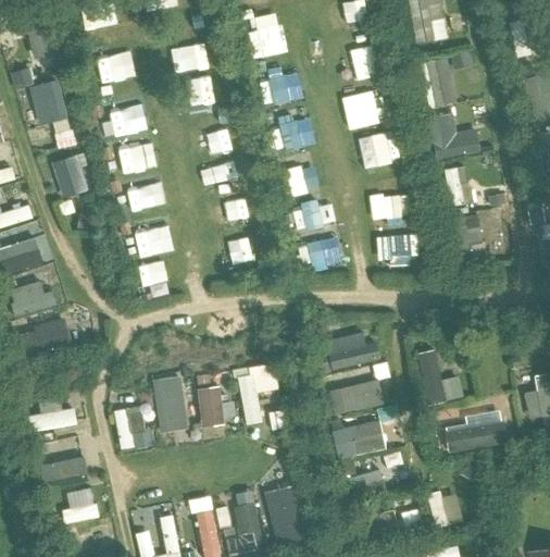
[(425,0),(427,11),(440,9),(438,0),(425,0)]
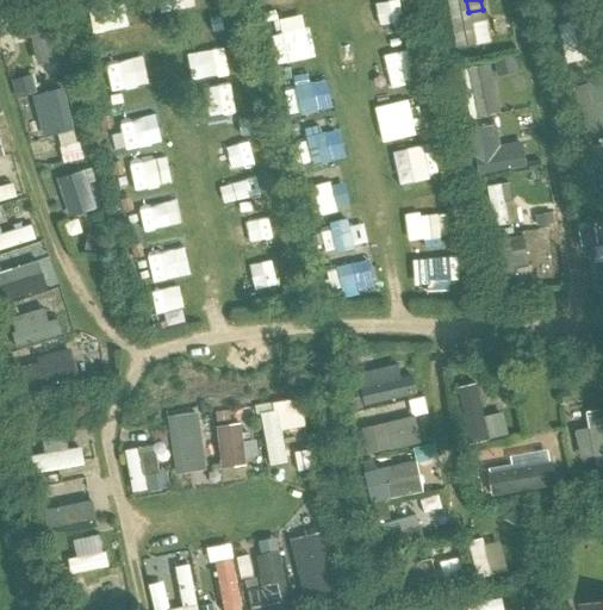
[(471,119),(495,118),(491,66),(467,67),(471,119)]
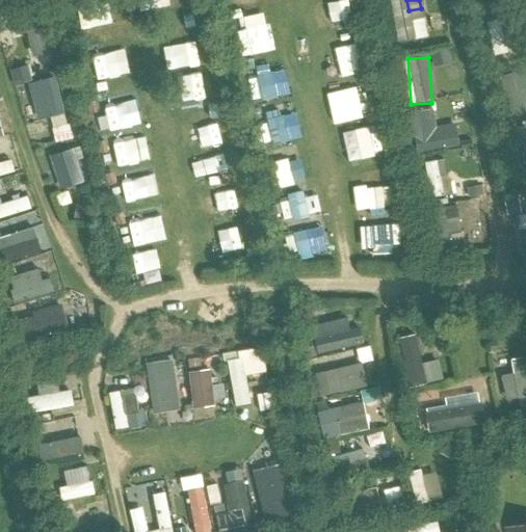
[(426,132),(422,111),(404,114),(413,153),(453,144),(449,127),(426,132)]
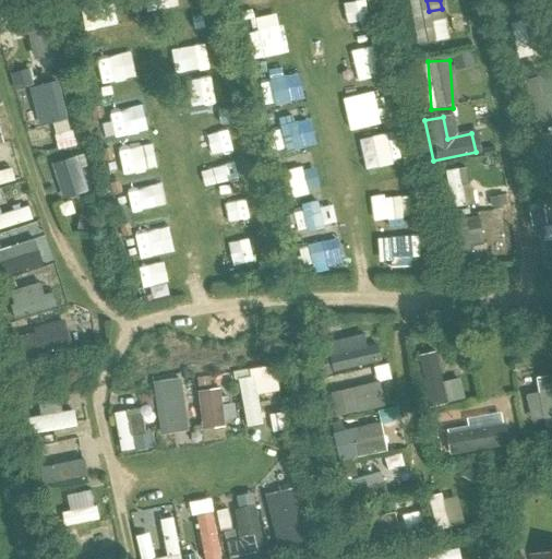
[(286,169),(287,199),(307,198),(306,168),(286,169)]
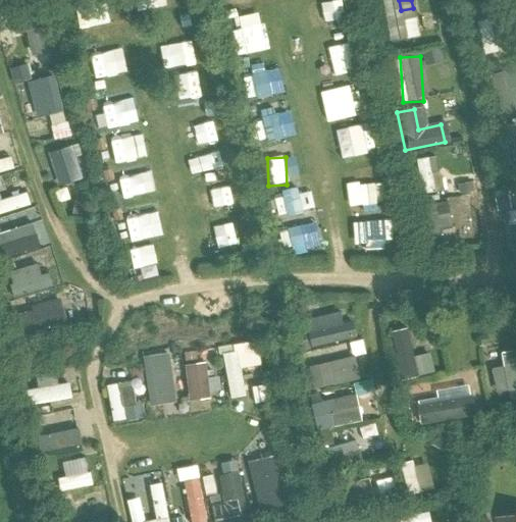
[(350,174),(352,207),(384,205),(382,183),(369,183),(368,173),(350,174)]
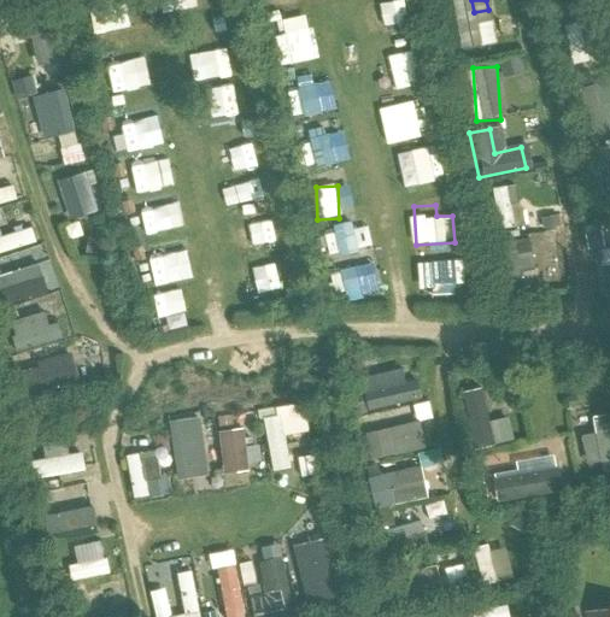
[(0,252),(31,244),(27,228),(0,235),(0,252)]
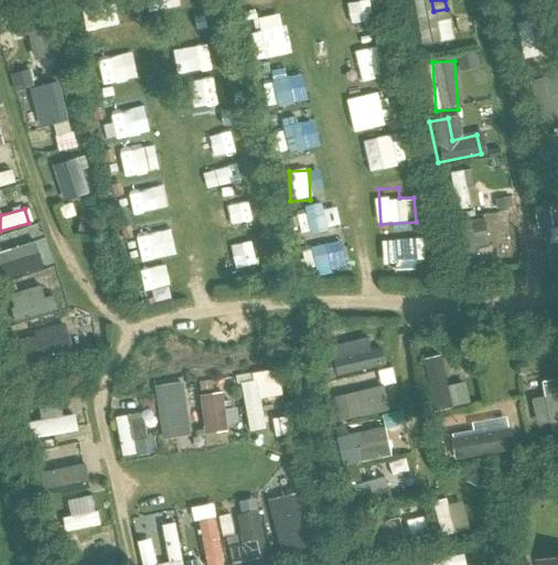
[(329,243),(311,248),(318,268),(335,263),(329,243)]
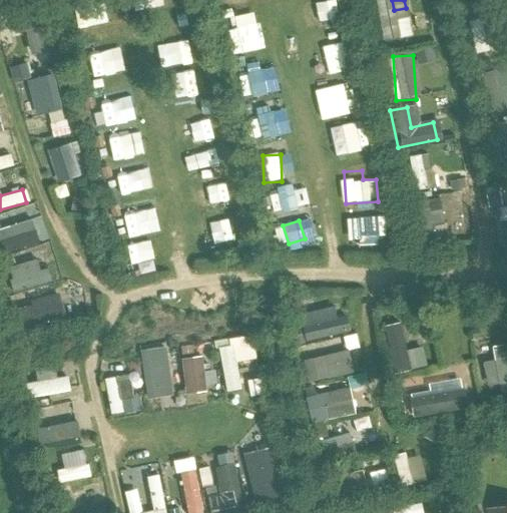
[(0,254),(40,242),(36,227),(0,238),(0,254)]
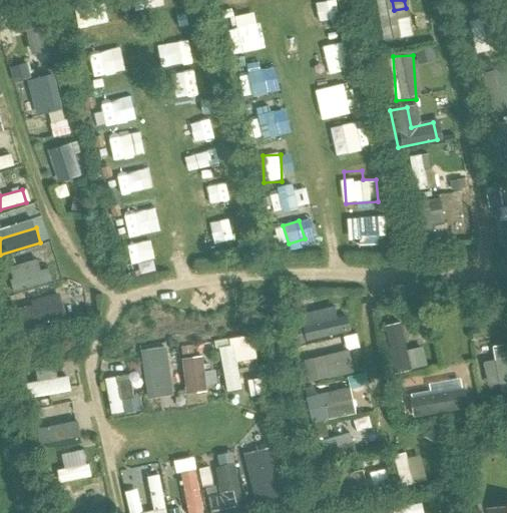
[(26,276),(27,285),(51,280),(49,268),(38,270),(36,260),(9,265),(12,278),(26,276)]
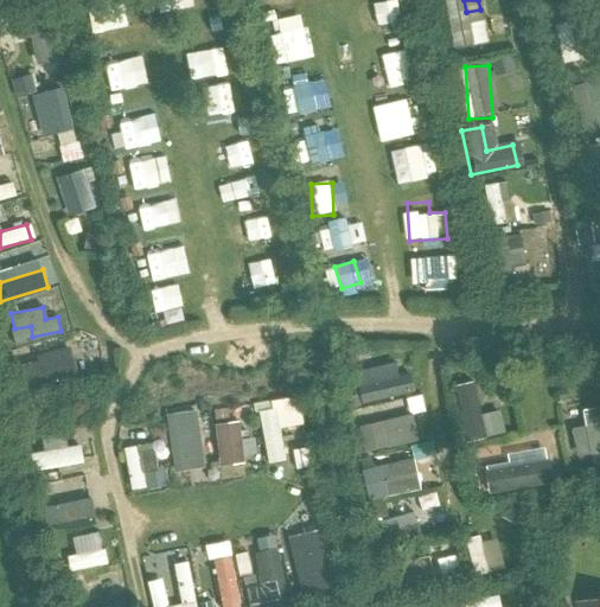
[(492,387),(459,391),(467,439),(500,434),(492,387)]
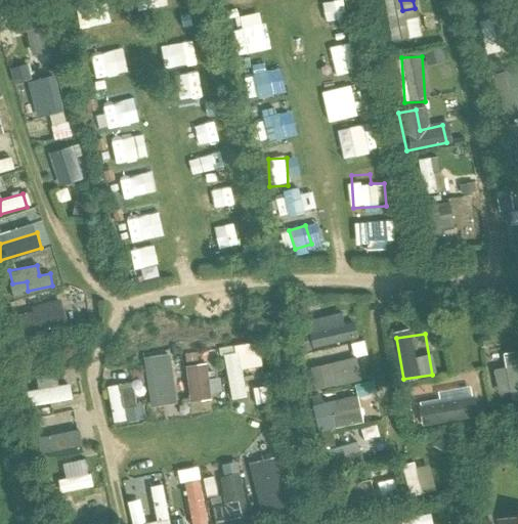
[(226,347),(229,401),(247,400),(245,370),(260,369),(259,345),(226,347)]
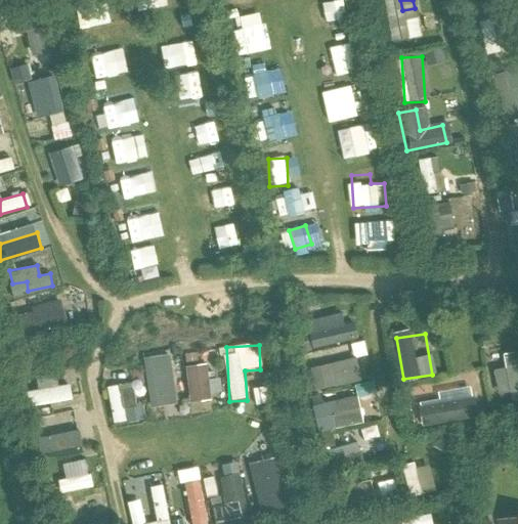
[(148,402),(173,401),(171,354),(146,355),(148,402)]
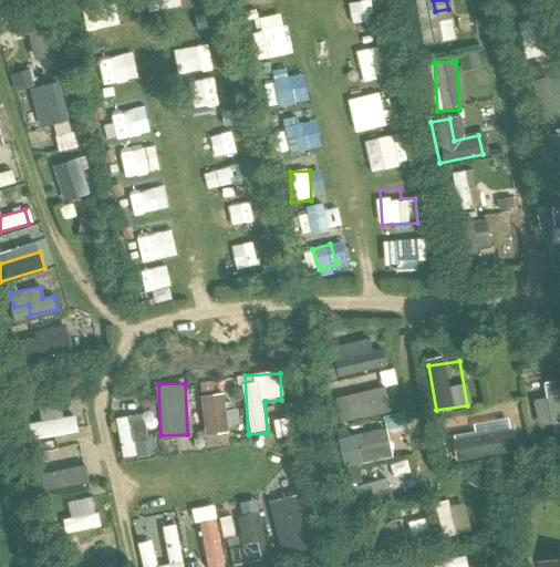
[(229,425),(224,391),(200,394),(205,429),(229,425)]
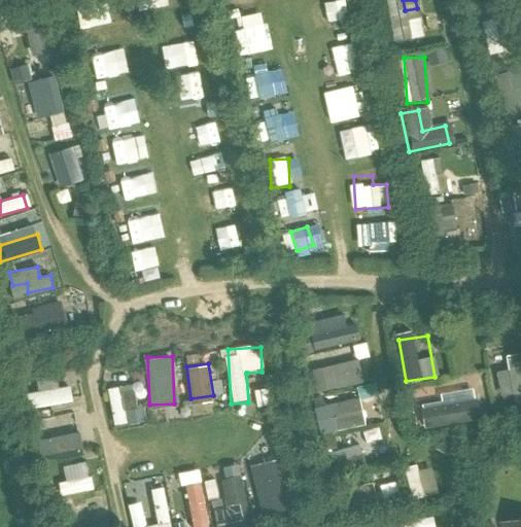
[(36,389),(22,390),(23,407),(72,402),(71,384),(58,385),(57,374),(36,376),(36,389)]
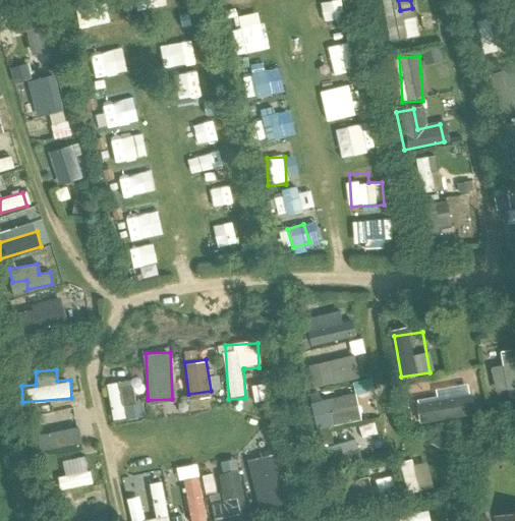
[(336,373),(338,384),(357,380),(355,369),(336,373)]
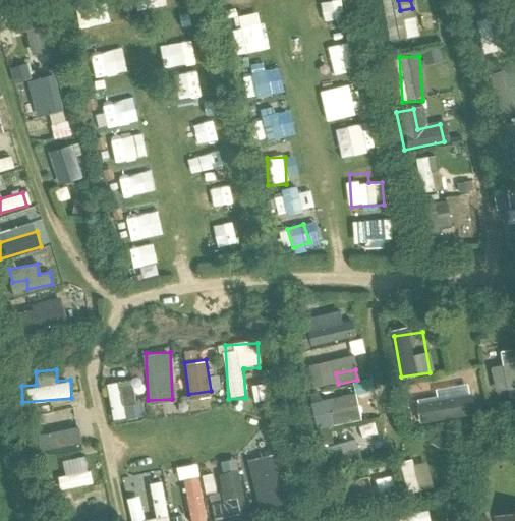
[(107,383),(111,419),(145,415),(144,400),(120,402),(118,382),(107,383)]
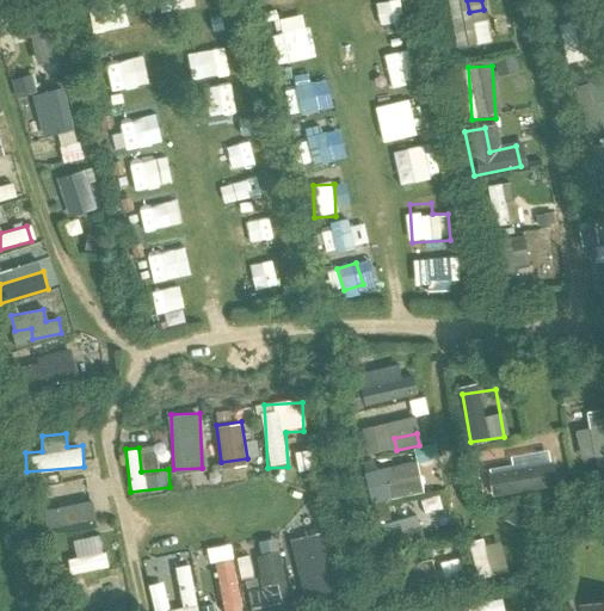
[(420,486),(413,463),(382,471),(389,494),(420,486)]
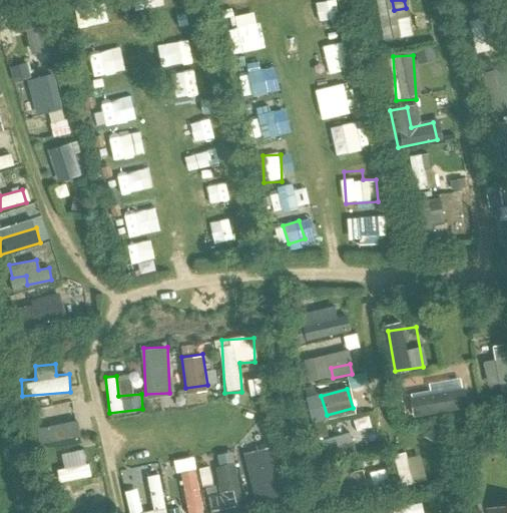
[(78,408),(49,410),(50,422),(79,421),(78,408)]
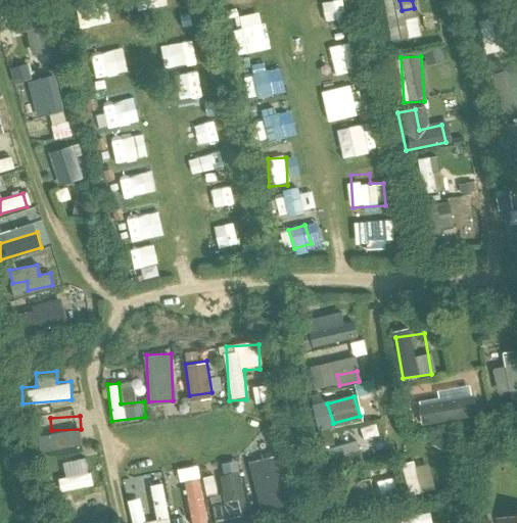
[(331,448),(337,472),(362,466),(356,442),(331,448)]
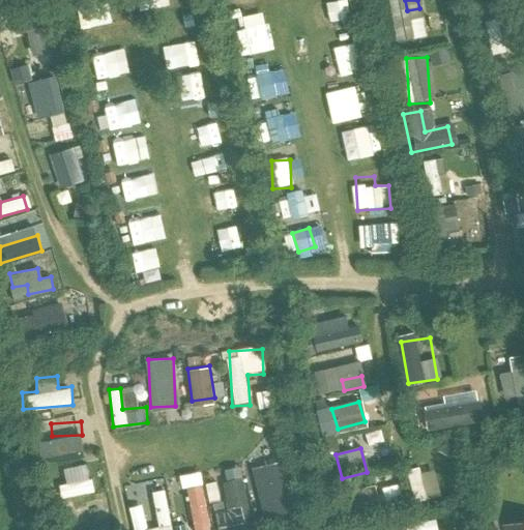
[(258,507),(291,505),(289,462),(256,464),(258,507)]
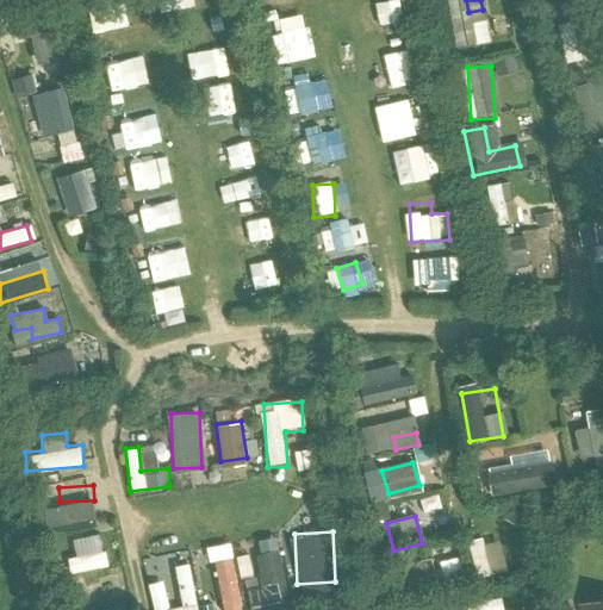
[(489,539),(472,542),(480,583),(497,579),(489,539)]
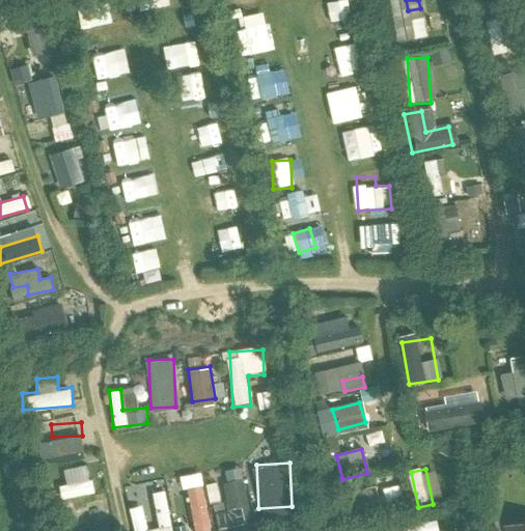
[(380,478),(382,494),(399,491),(396,476),(380,478)]
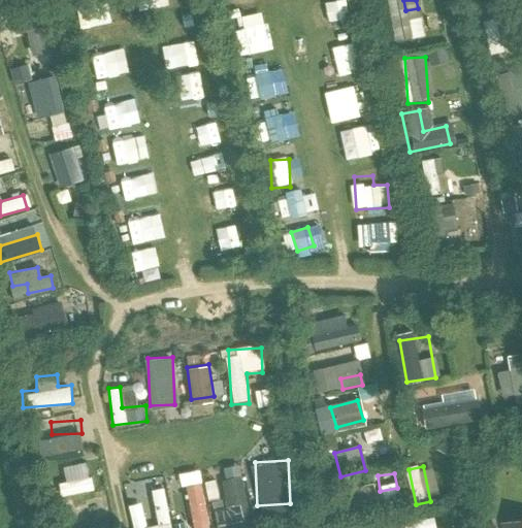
[(60,494),(90,492),(89,476),(59,479),(60,494)]
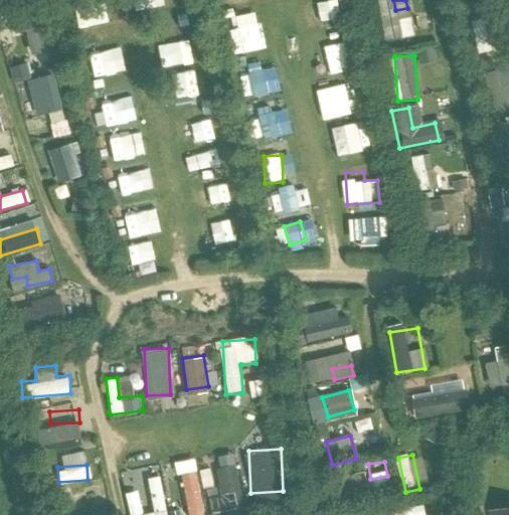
[(215,499),(204,501),(206,514),(238,514),(228,468),(210,473),(215,499)]
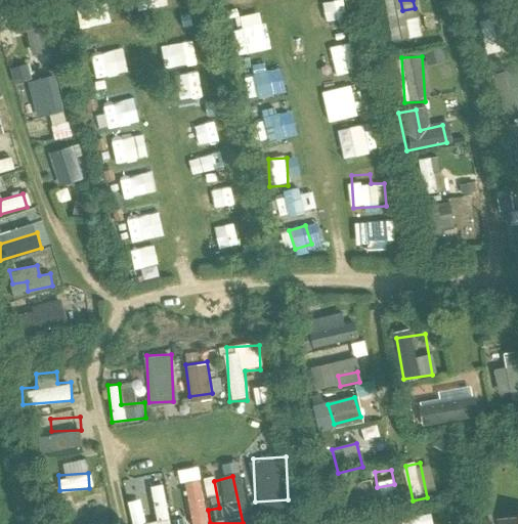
[(176,484),(182,515),(207,510),(201,479),(176,484)]
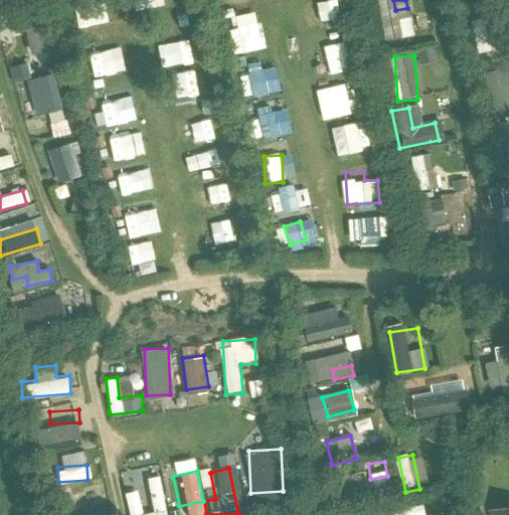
[(363,474),(341,478),(344,497),(366,493),(363,474)]
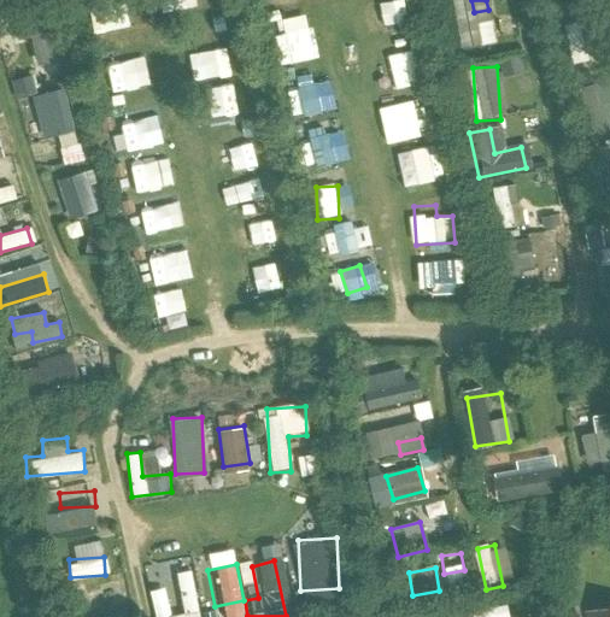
[(182,576),(160,585),(169,606),(191,599),(182,576)]
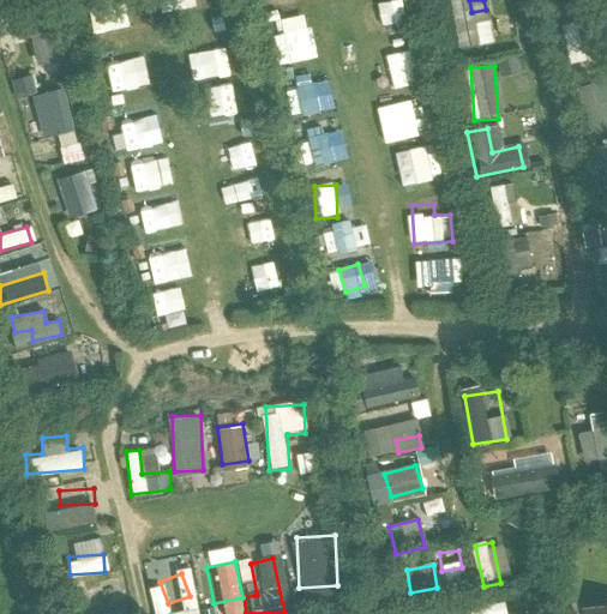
[(341,587),(304,591),(306,607),(342,603),(341,587)]
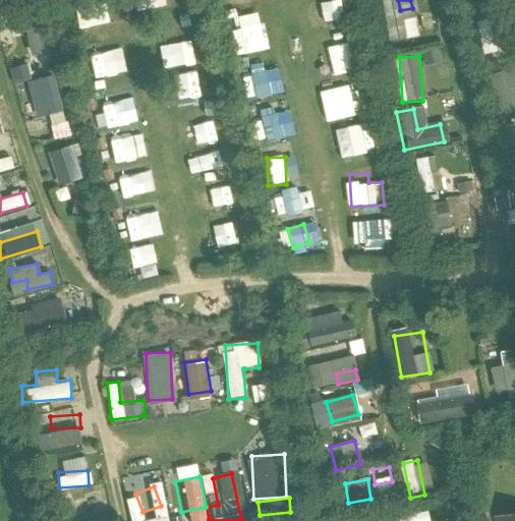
[(514,520),(514,512),(487,518),(487,520),(514,520)]
